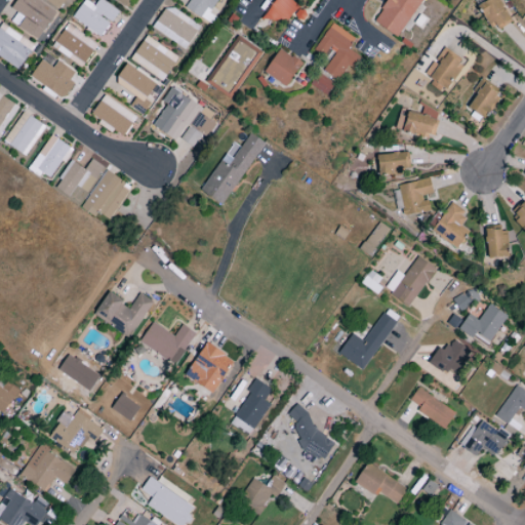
[(16,12),(10,23),(38,40),(55,12),(35,0),(16,0),(11,9),(16,12)]
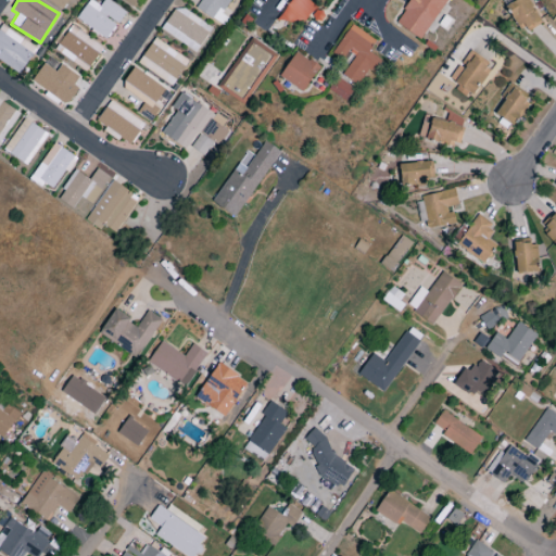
[(47,0),(63,10),(68,0),(47,0)]
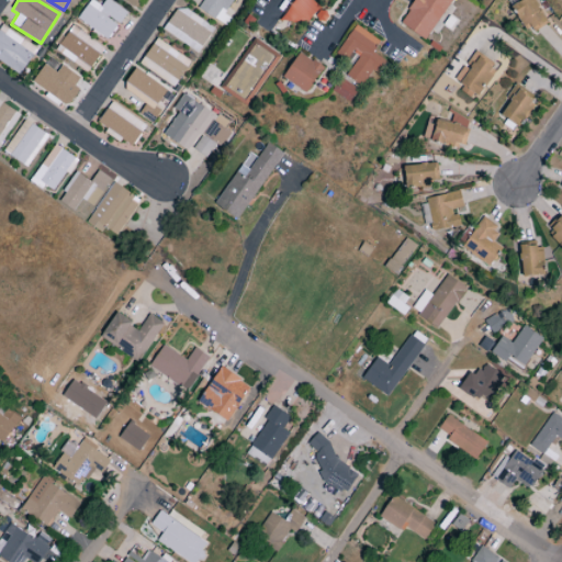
[(119,25),(127,13),(108,0),(105,0),(101,7),(91,0),(90,0),(77,20),(108,40),(117,24),(119,25)]
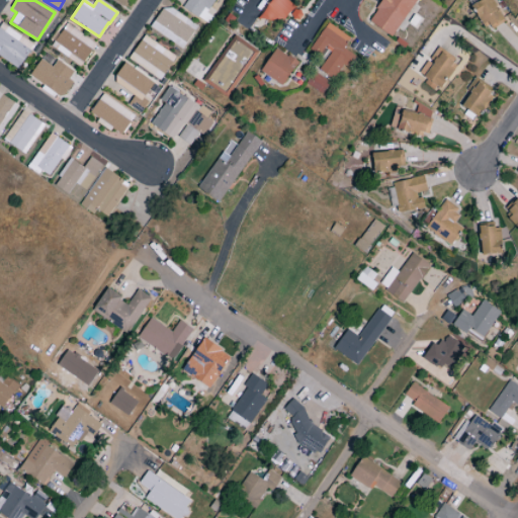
[(187,0),(182,8),(202,21),(216,0),(187,0)]
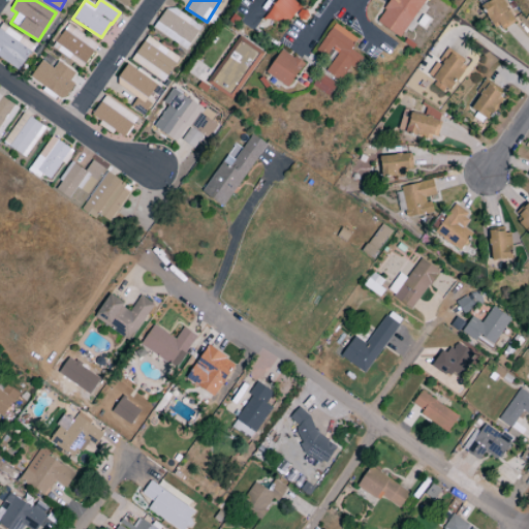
[(278,0),(265,16),(281,29),(301,6),(292,0),(278,0)]
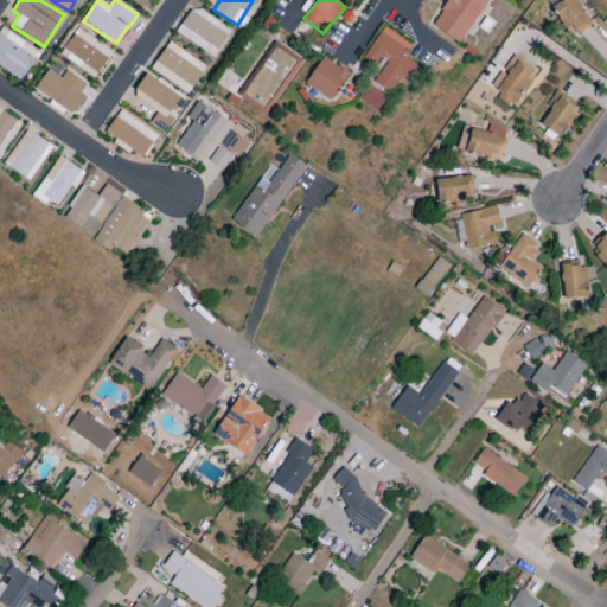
[(448,0),(433,27),(461,44),(486,0),(448,0)]
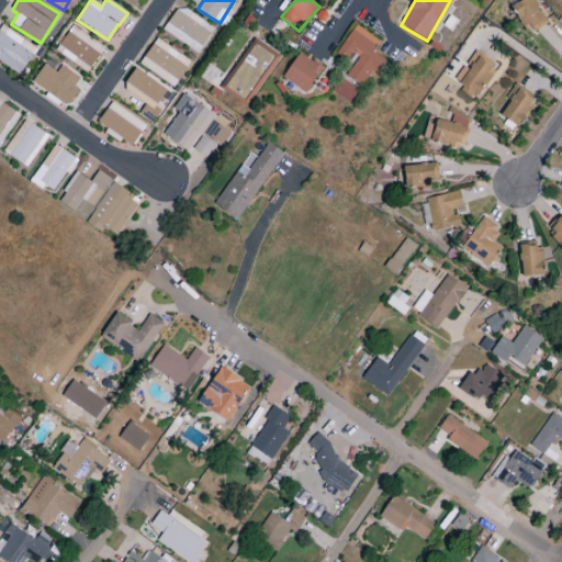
[(525,33),(546,24),(535,0),(520,0),(513,3),(525,33)]
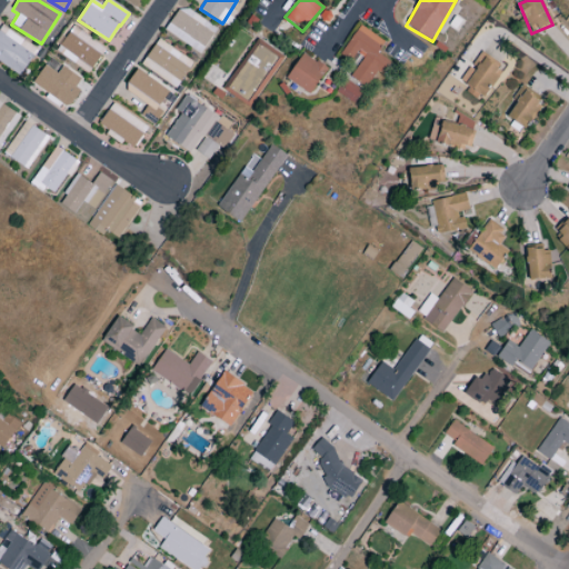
[(165,33),(202,53),(216,27),(178,7),(165,33)]
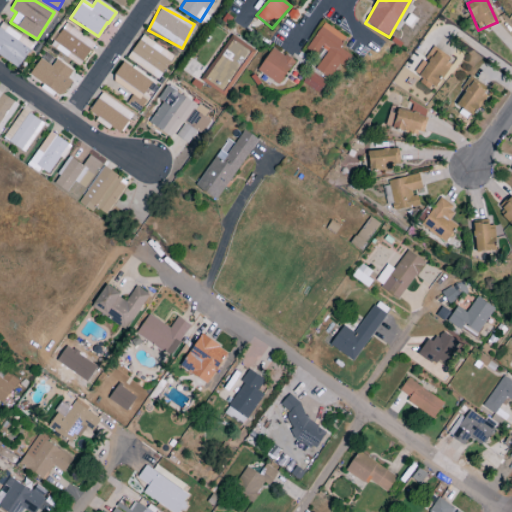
[(33,45),(2,23),(0,25),(0,56),(16,69),(33,45)]
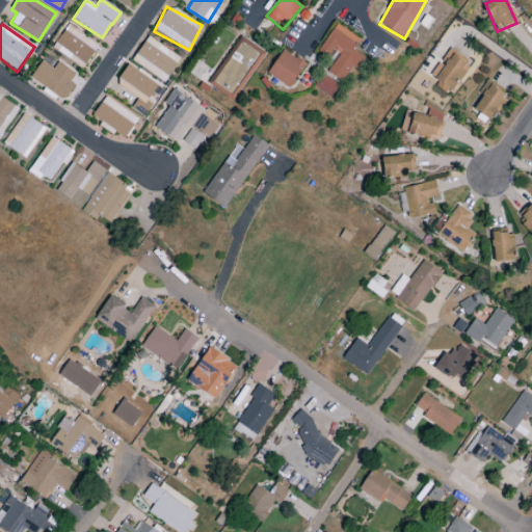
[(366,59),(352,50),(360,40),(336,24),(318,52),(327,58),(333,50),(339,54),(327,72),(342,82),(352,67),(357,71),(366,59)]
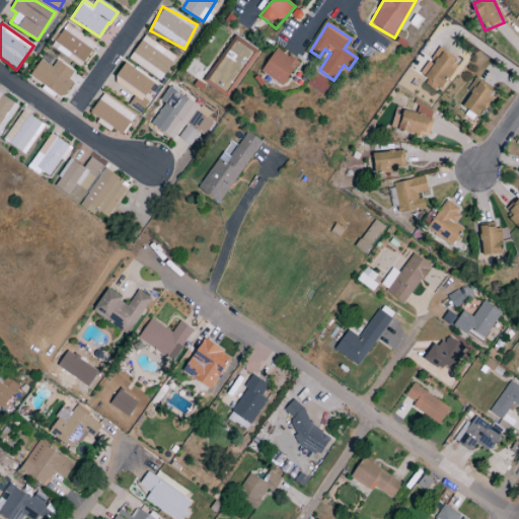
[(96,45),(67,24),(51,47),(80,67),(96,45)]
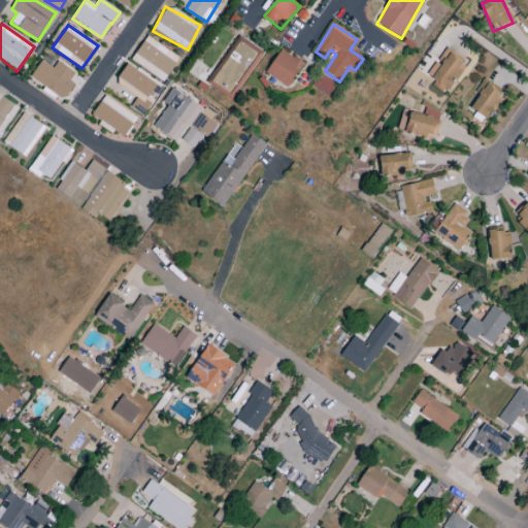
[(163,83),(179,59),(147,36),(131,60),(163,83)]
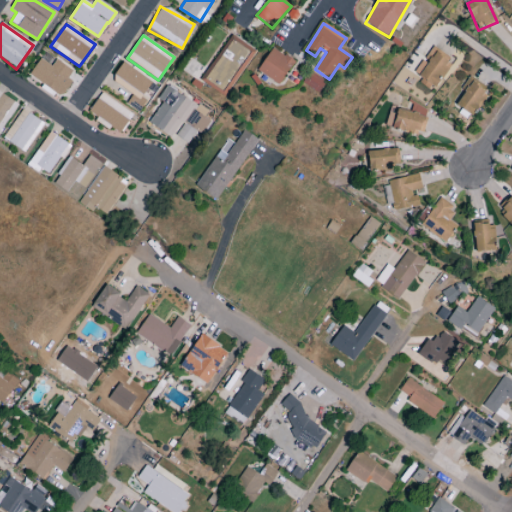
[(225,97),(253,53),(231,39),(203,83),(225,97)]
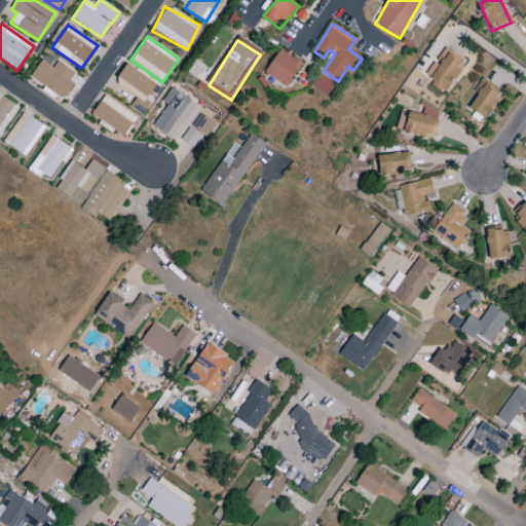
[(464,62),(443,48),(426,75),(448,89),(464,62)]
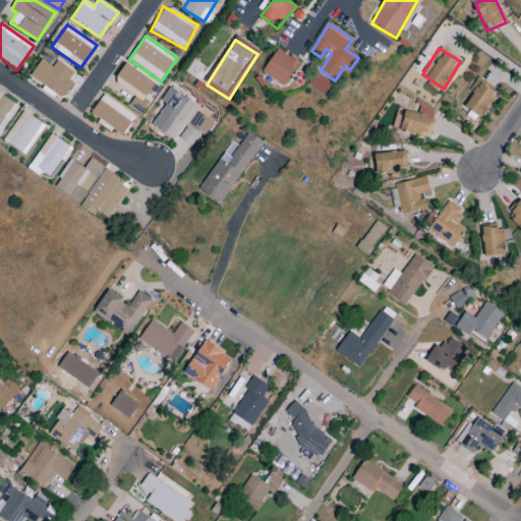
[(262,72),(284,87),(299,63),(277,49),(262,72)]
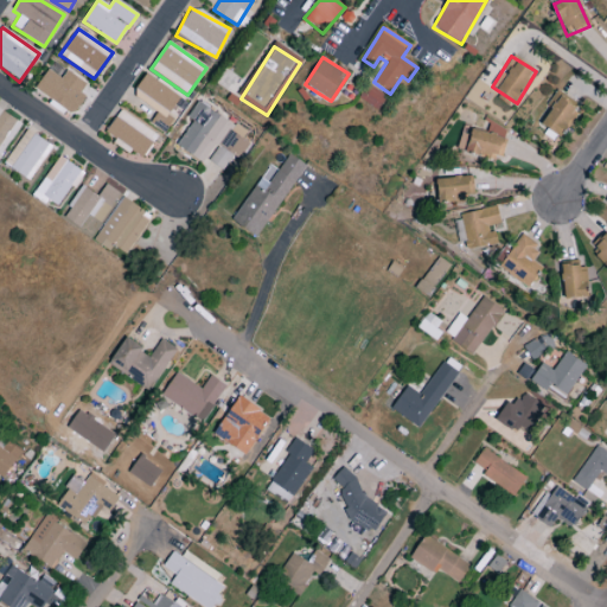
[(34,89),(51,101),(70,115),(89,87),(66,70),(61,78),(48,70),(34,89)]
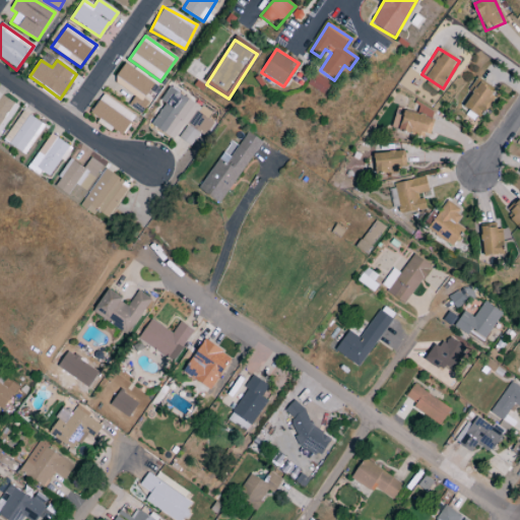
[(113,82),(140,102),(137,105),(139,107),(155,83),(126,63),(113,82)]
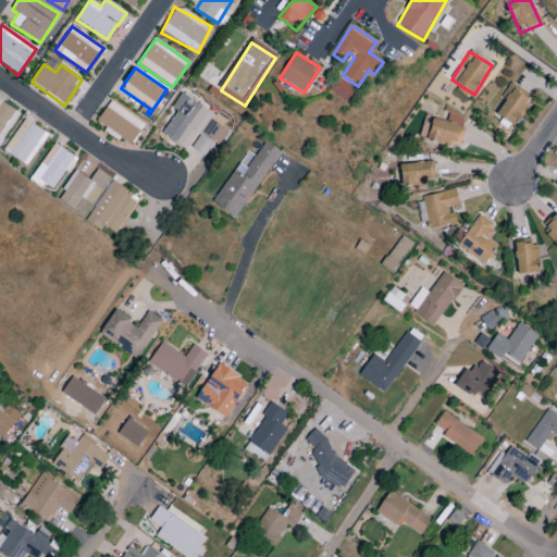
[(355,89),(338,78),(330,90),(346,101),(355,89)]
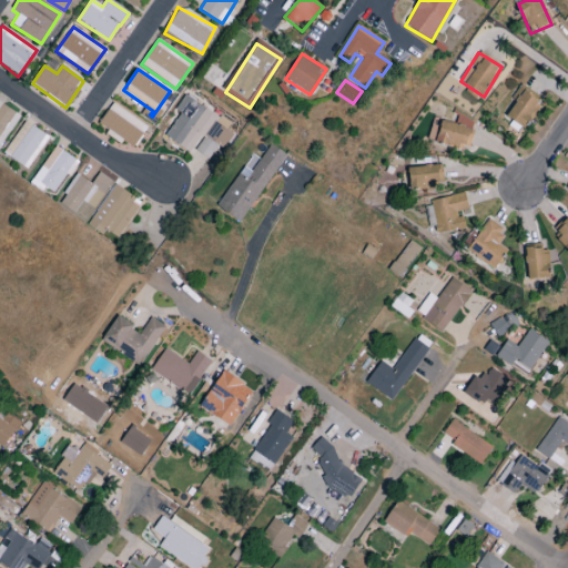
[(539,99),(521,89),(507,118),(525,128),(539,99)]
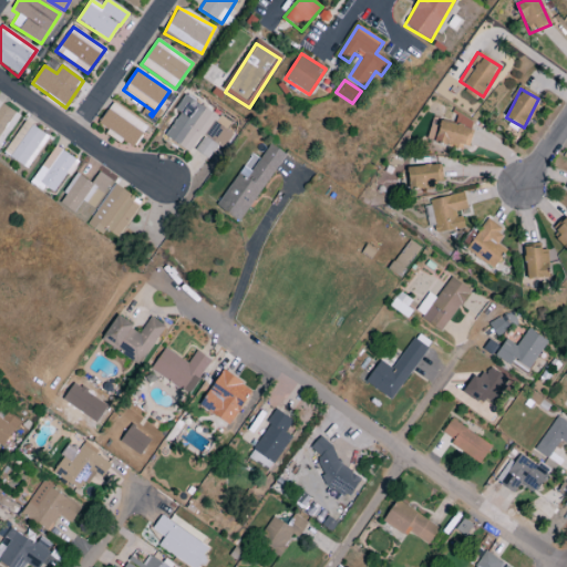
[(165,137),(191,153),(193,150),(209,160),(218,145),(226,151),(235,135),(226,130),(229,123),(184,95),(175,110),(179,113),(165,137)]
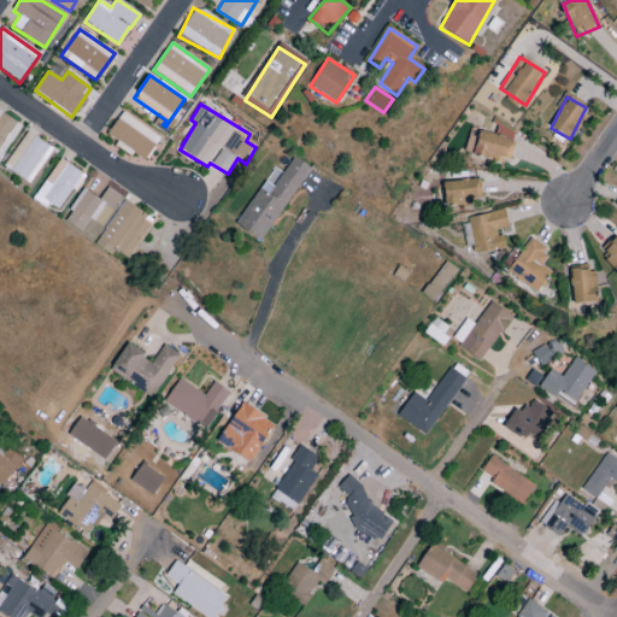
[(0,157),(22,127),(0,111),(0,157)]
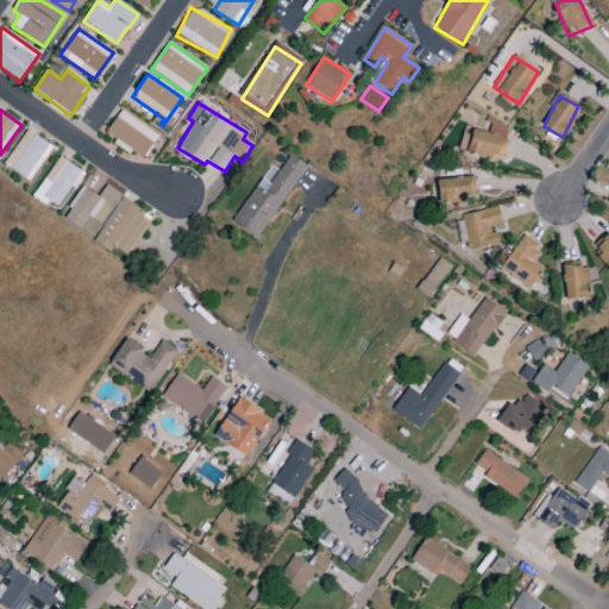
[(159,138),(120,111),(104,135),(143,162),(159,138)]
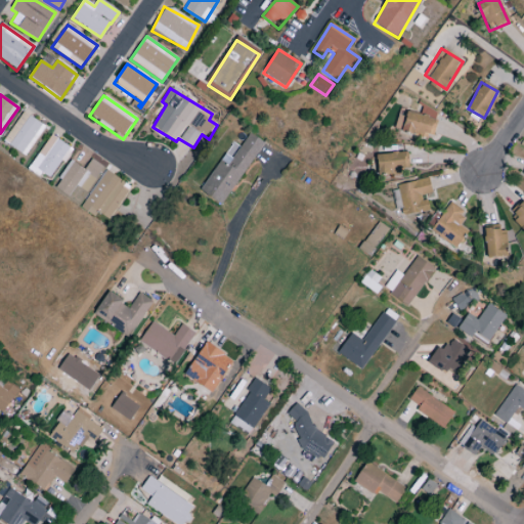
[(433,137),(437,118),(398,111),(394,130),(433,137)]
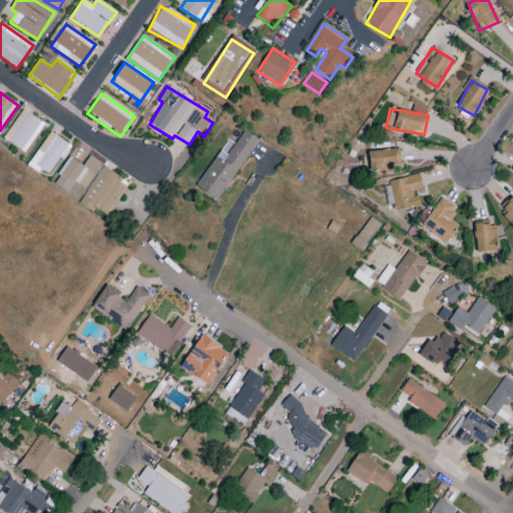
[(43,122),(21,109),(4,140),(26,152),(43,122)]
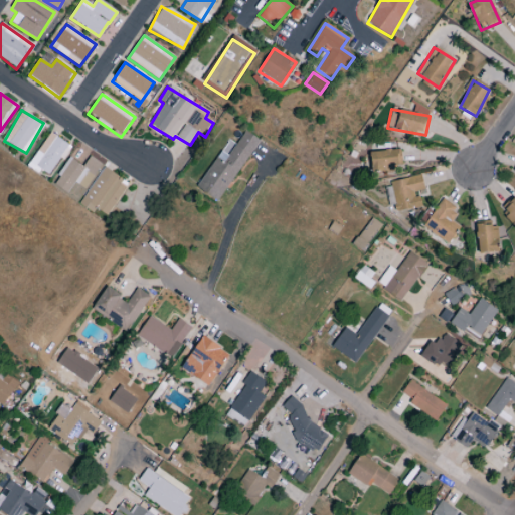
[(197,189),(219,202),(258,139),(244,131),(235,145),(227,140),(197,189)]
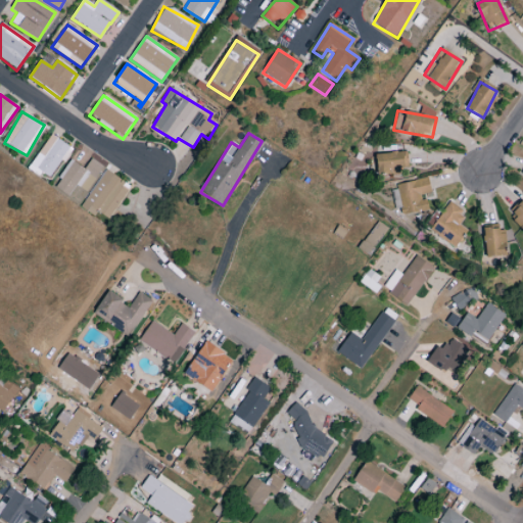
[(50,179),(70,149),(51,135),(27,169),(39,177),(42,173),(50,179)]
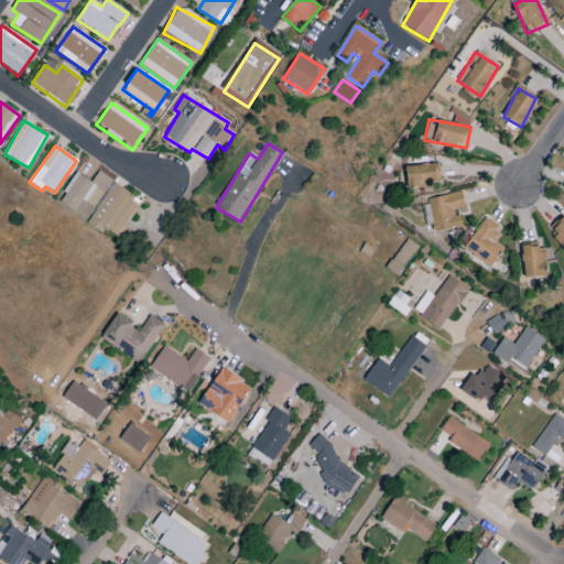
[(440,186),(440,164),(407,165),(408,187),(440,186)]
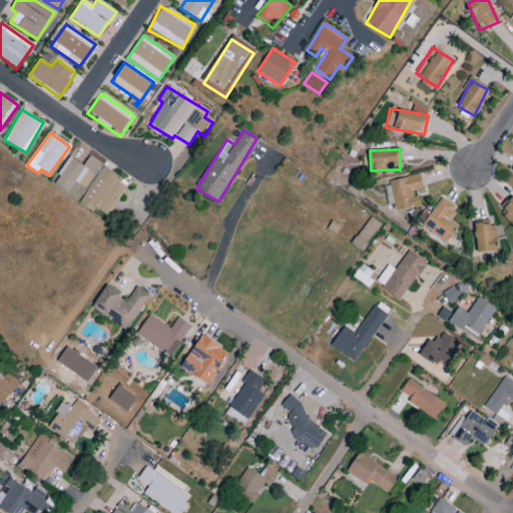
[(69,157),(52,183),(77,199),(100,163),(89,156),(83,165),(69,157)]
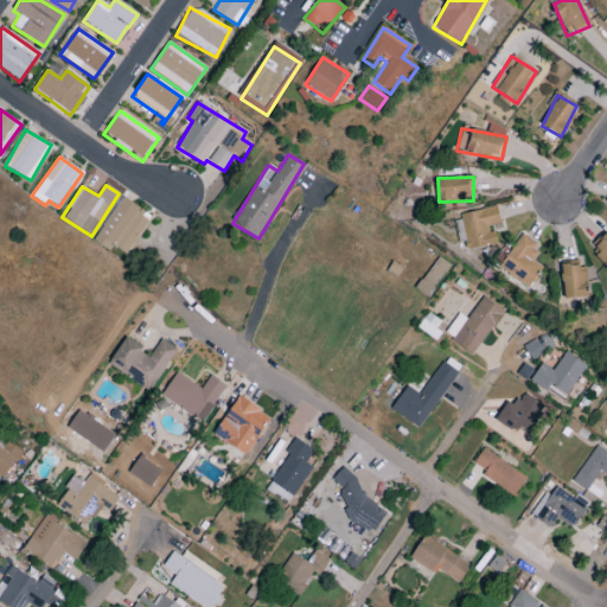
[(123,198),(93,241),(108,251),(113,246),(126,255),(152,218),(123,198)]
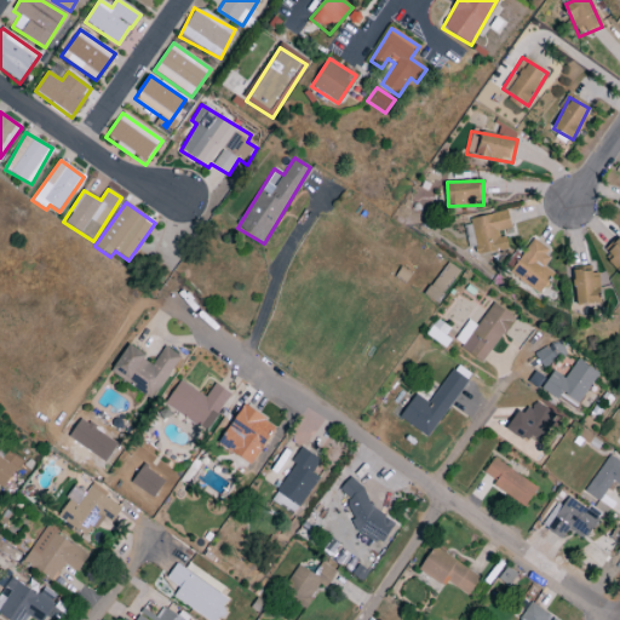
[(477,256),(507,250),(504,233),(512,231),(507,211),(470,219),(477,256)]
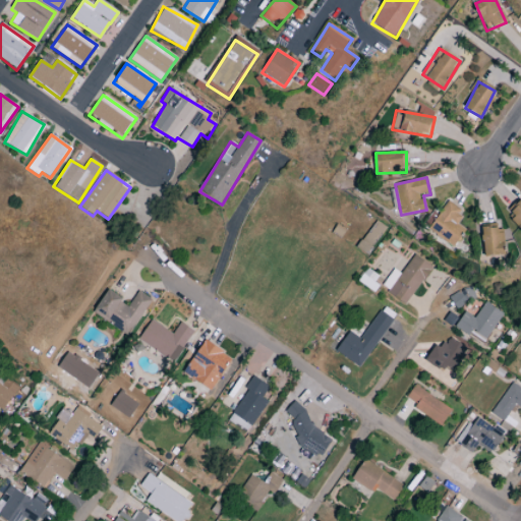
[(506,213),(520,227),(520,199),(506,213)]
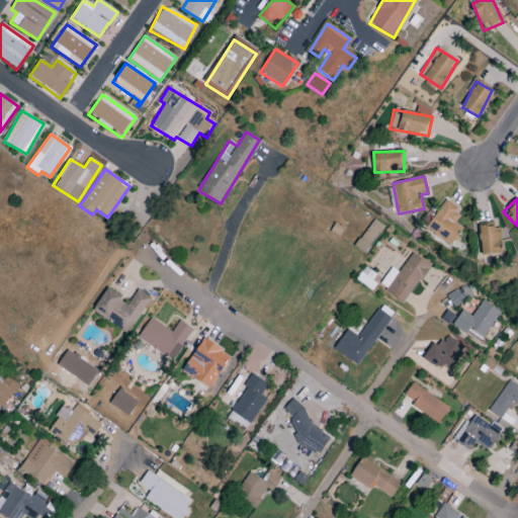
[(462,229),(454,223),(461,213),(444,201),(436,212),(431,208),(420,224),(450,246),(462,229)]
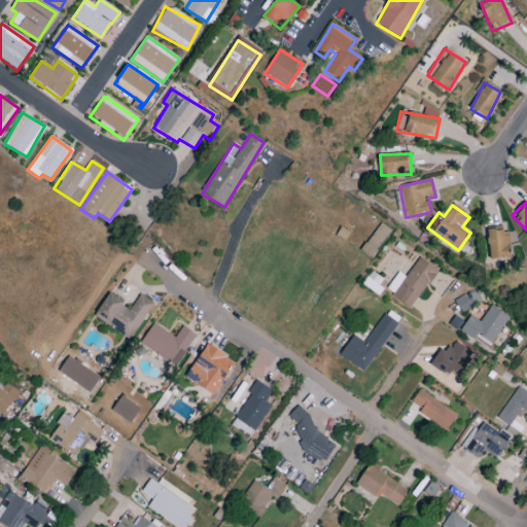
[(389,230),(380,223),(366,244),(376,250),(389,230)]
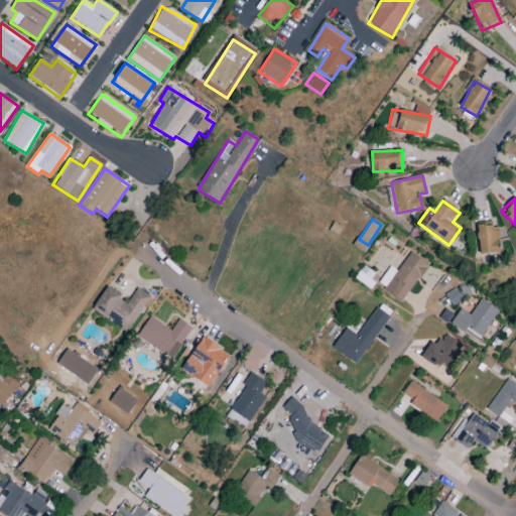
[(498,254),(497,225),(477,226),(478,254),(498,254)]
